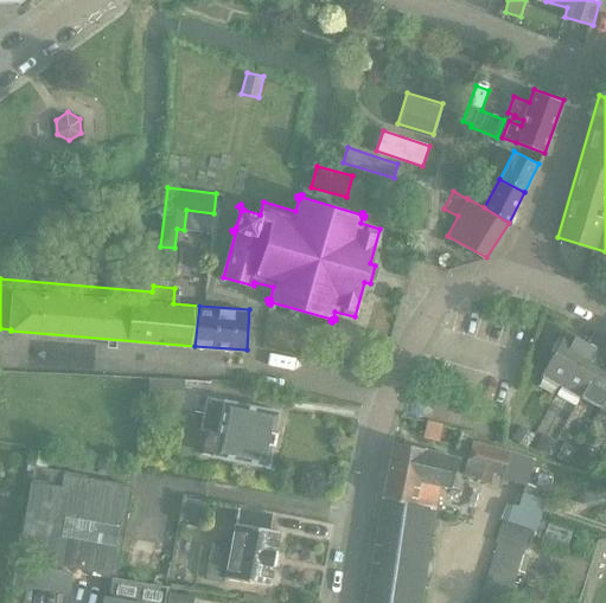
[(562,384),(587,340),(575,334),(574,337),(565,332),(562,338),(559,337),(552,350),(554,351),(542,373),(562,384)]
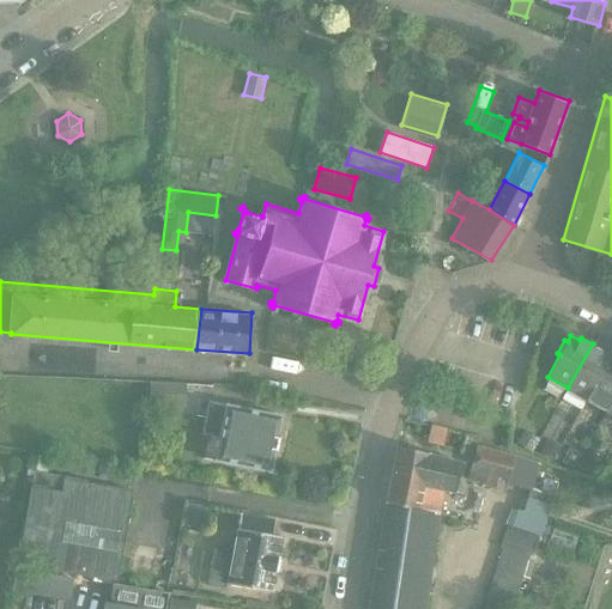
[(587,399),(610,358),(603,353),(604,351),(593,343),(568,388),(587,399)]
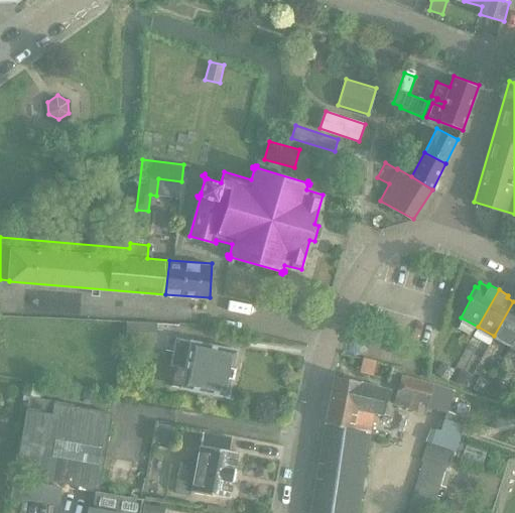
[(510,345),(514,336),(514,302),(513,301),(494,336),(510,345)]
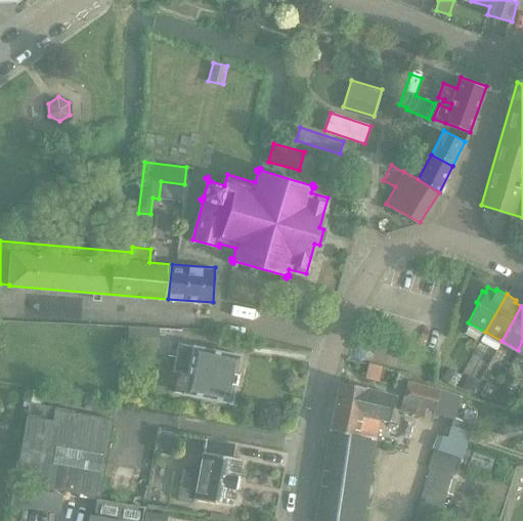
[(159,348),(160,329),(131,328),(131,347),(159,348)]
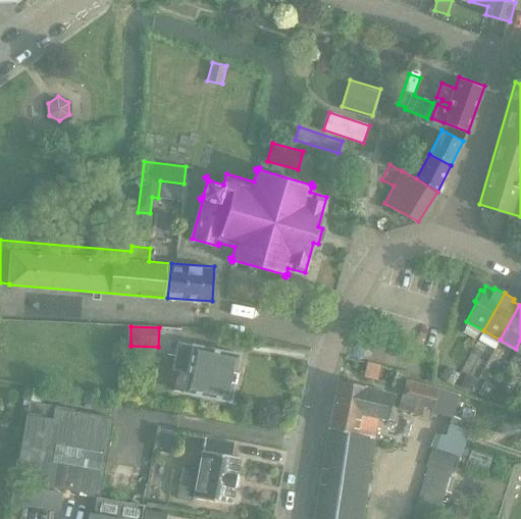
[(231,401),(241,353),(178,341),(173,368),(189,371),(185,392),(231,401)]
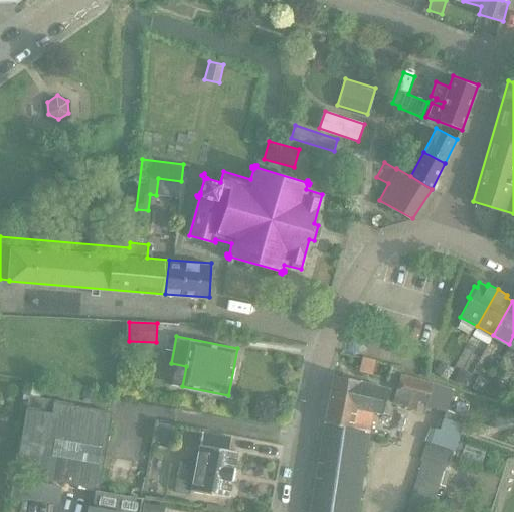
[(382,412),(390,388),(361,381),(361,379),(334,374),(325,420),(370,430),(373,409),(382,412)]
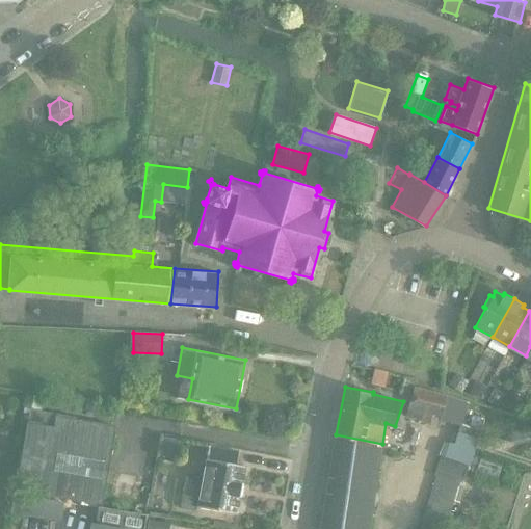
[(460,423),(468,402),(415,387),(405,417),(430,424),(433,417),(460,423)]
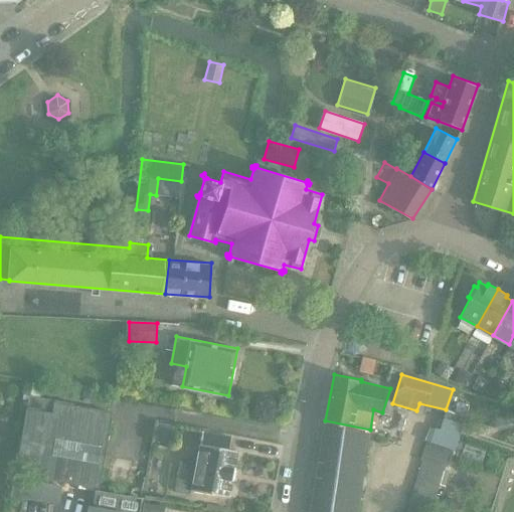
[(98,486),(111,410),(73,404),(73,402),(55,399),(56,398),(29,394),(16,472),(98,486)]
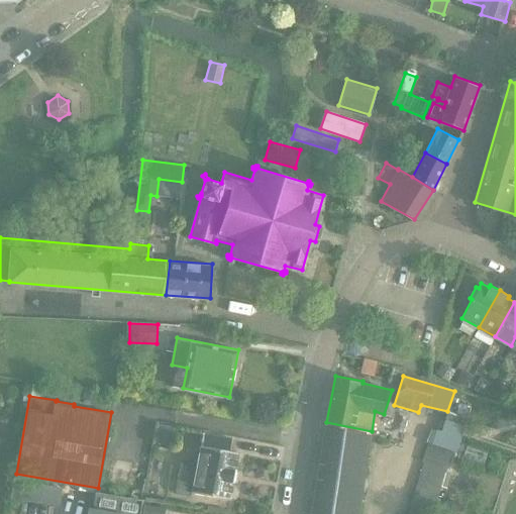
[(454,448),(463,425),(446,418),(445,420),(441,418),(437,429),(432,427),(426,440),(429,441),(438,444),(454,448)]
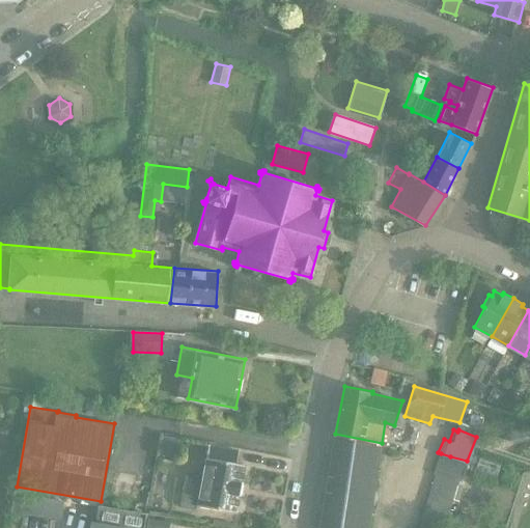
[(373,493),(382,443),(335,434),(327,484),(373,493)]
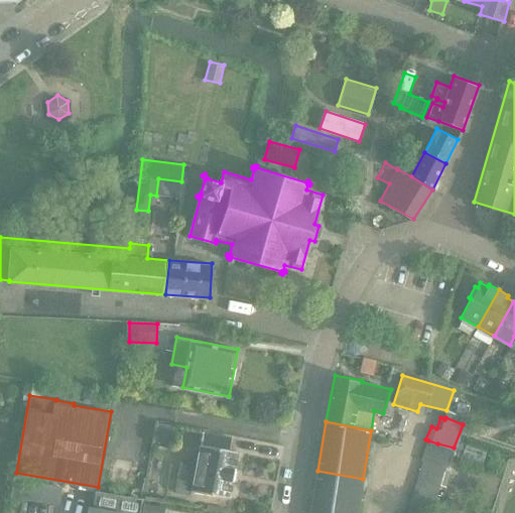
[(230,497),(238,451),(230,450),(233,436),(203,431),(197,465),(180,462),(176,488),(179,492),(187,494),(192,491),(230,497)]
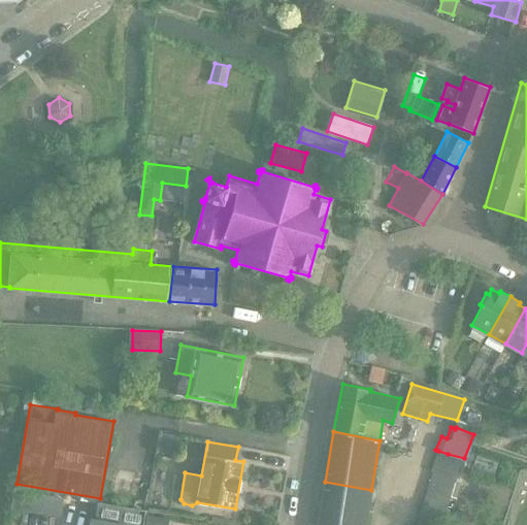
[(448,505),(457,474),(458,476),(464,458),(448,454),(438,451),(433,467),(437,469),(428,501),(429,501),(446,504),(448,505)]
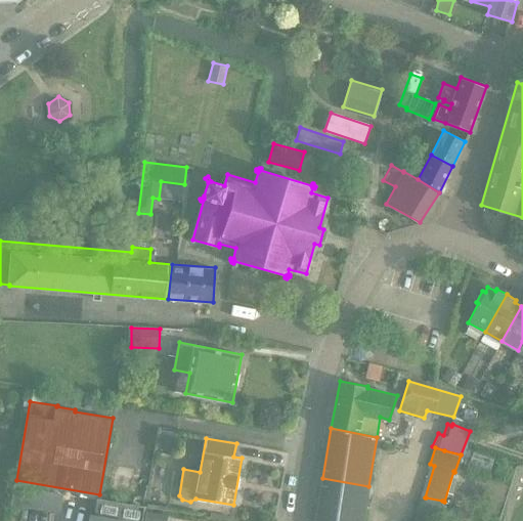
[(363,520),(368,486),(322,478),(315,520),(363,520)]
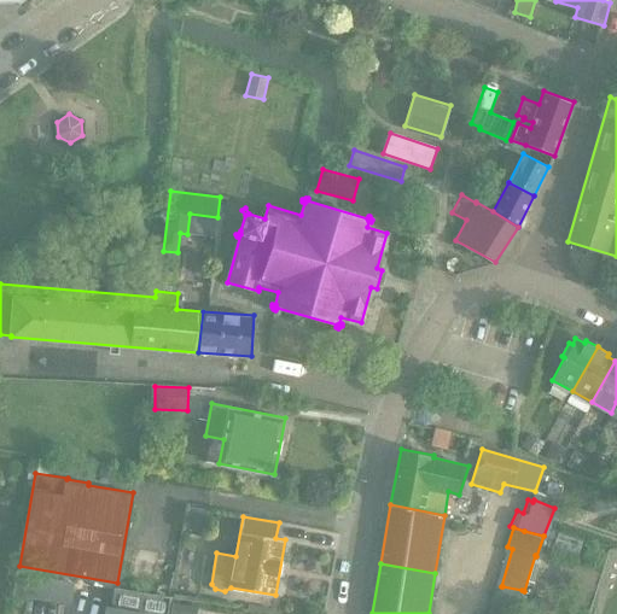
[(70,603),(74,582),(18,571),(13,597),(19,598),(19,594),(70,603)]
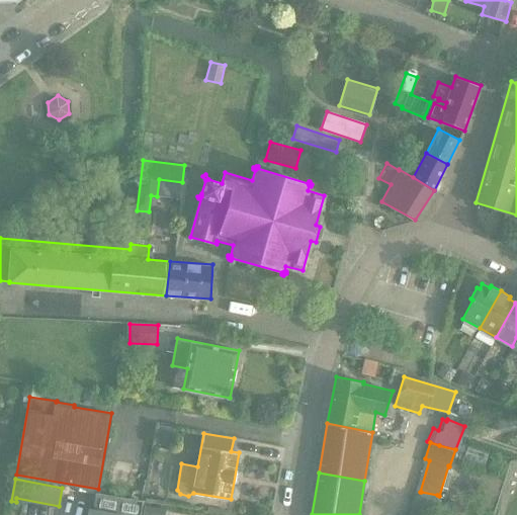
[(432,514),(437,495),(421,492),(420,492),(417,491),(410,514),(432,514)]
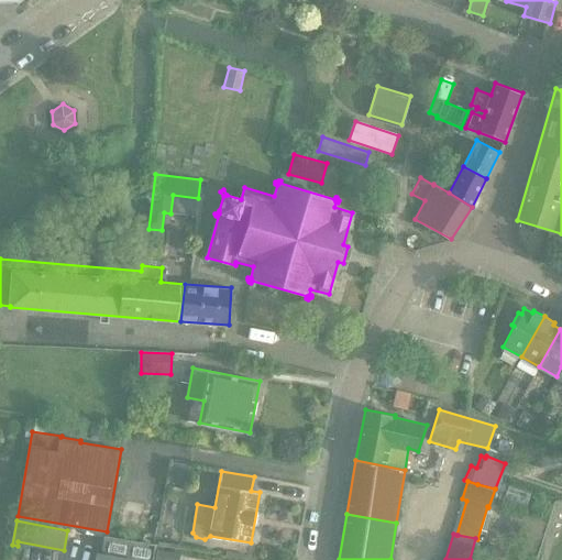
[(152,559),(156,544),(103,535),(100,552),(96,552),(95,559),(152,559)]
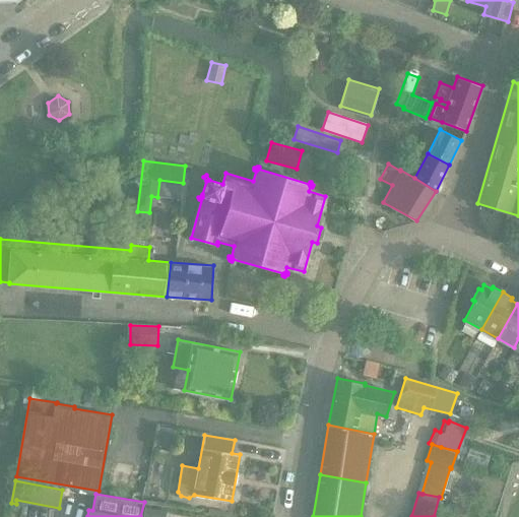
[(149,516),(166,516),(168,508),(147,505),(145,516),(149,516)]
